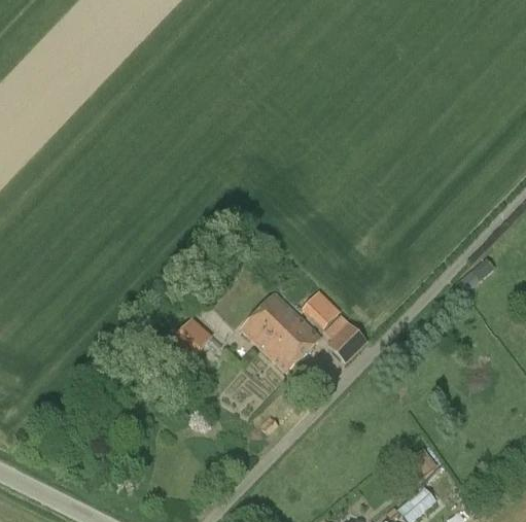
[(489,254),(461,280),(472,292),(500,267),(489,254)]
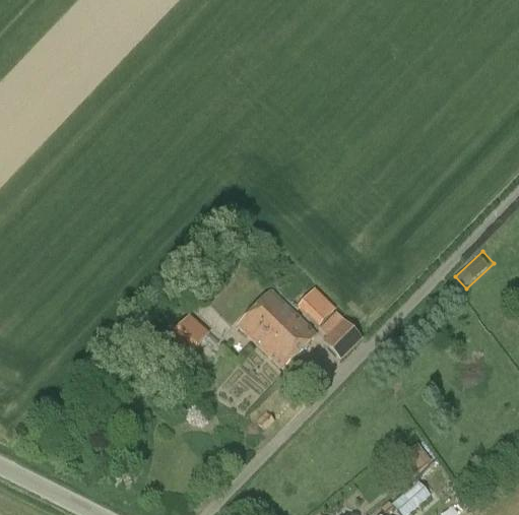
[(315,285),(298,304),(318,324),(335,306),(315,285)]
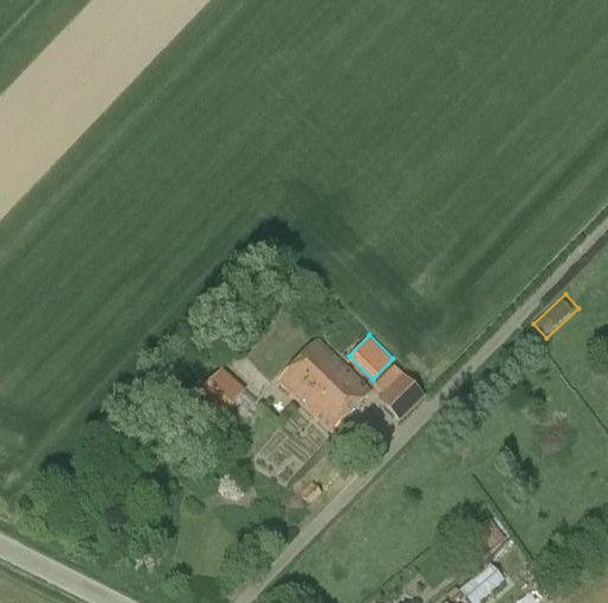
[(343,362),(318,338),(277,378),(331,431),(371,389),(343,362)]
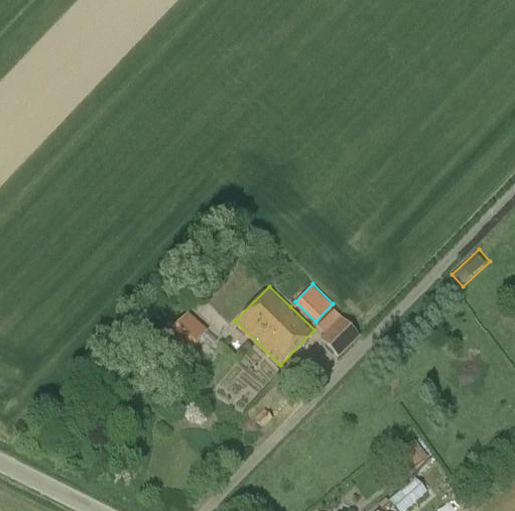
[(188,350),(208,329),(187,310),(168,332),(188,350)]
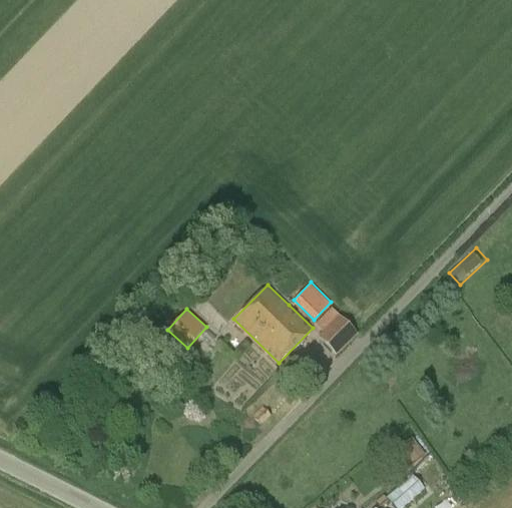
[(337,355),(358,333),(338,313),(318,335),(337,355)]
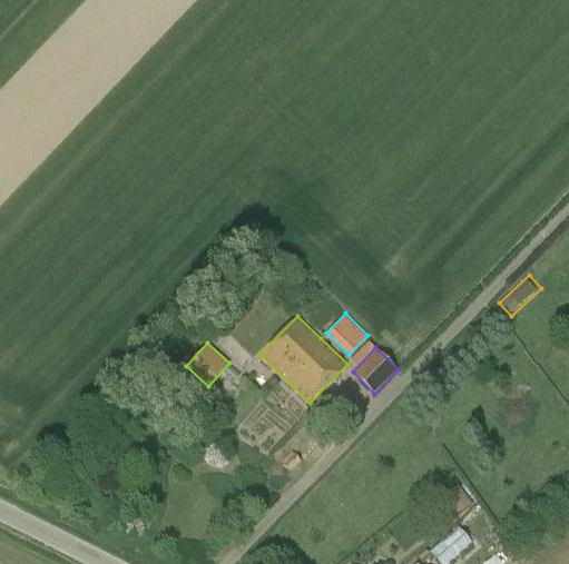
[(442,497),(455,514),(472,502),(459,485),(442,497)]
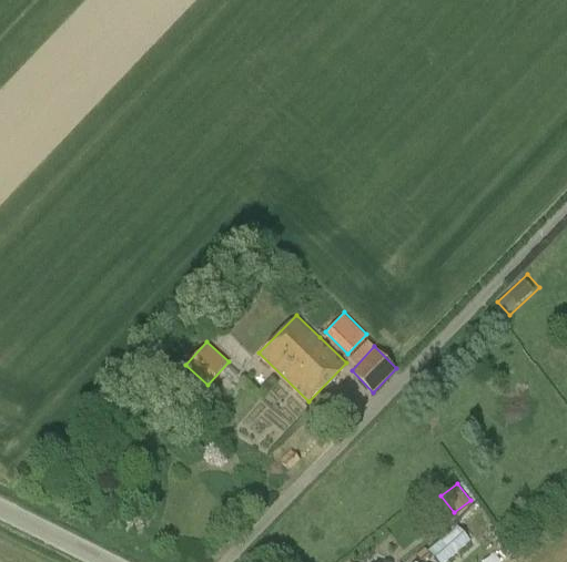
[(439,561),(443,561),(471,539),(457,523),(428,549),(439,561)]
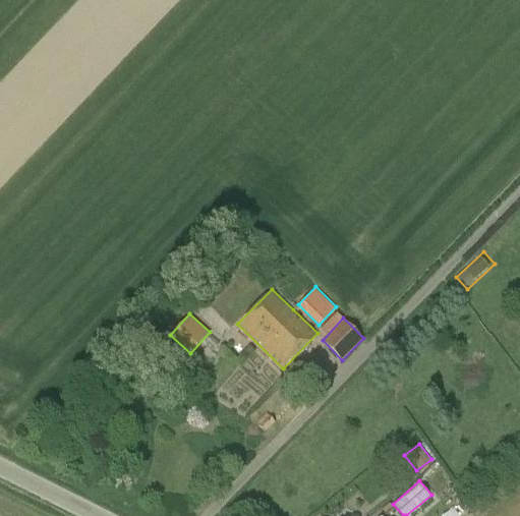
All buildings are outlined.
